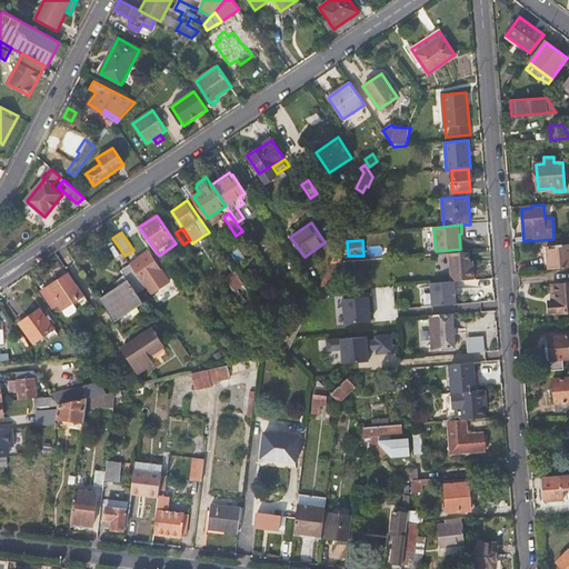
[(568,243),(548,246),(549,270),(568,268),(568,243)]
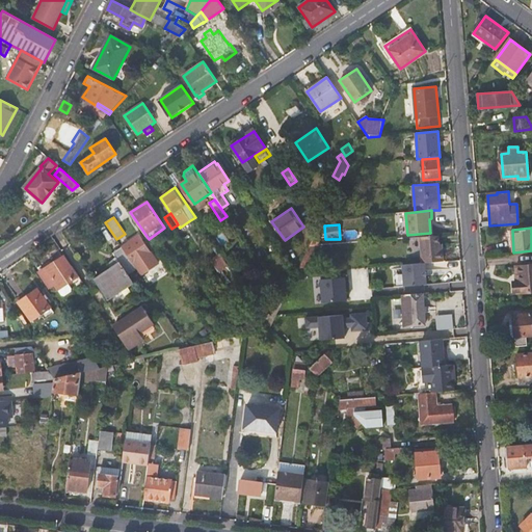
[(139,235),(122,246),(134,265),(152,254),(139,235)]
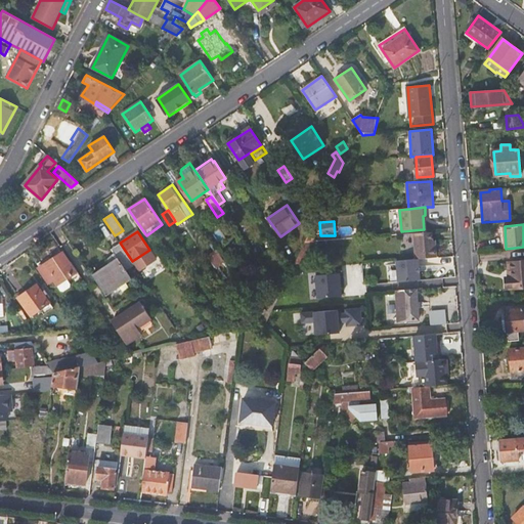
[(432,232),(415,233),(416,253),(416,259),(419,259),(436,258),(435,246),(433,247),(432,241),(432,232)]
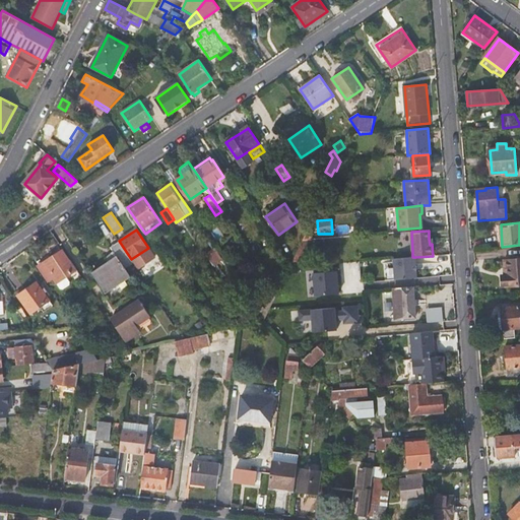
[(307,232),(303,241),(311,240),(313,233),(307,232)]
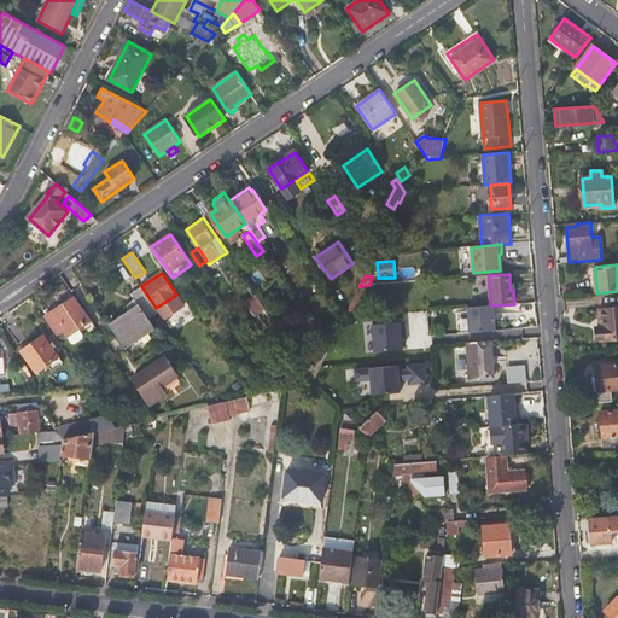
[(476,299),(490,298),(489,275),(473,277),(476,299)]
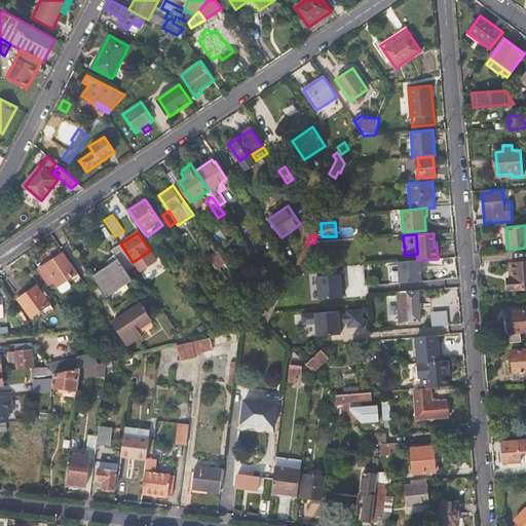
[(303,269),(315,242),(314,242),(306,243),(293,269),(293,270),(303,269)]
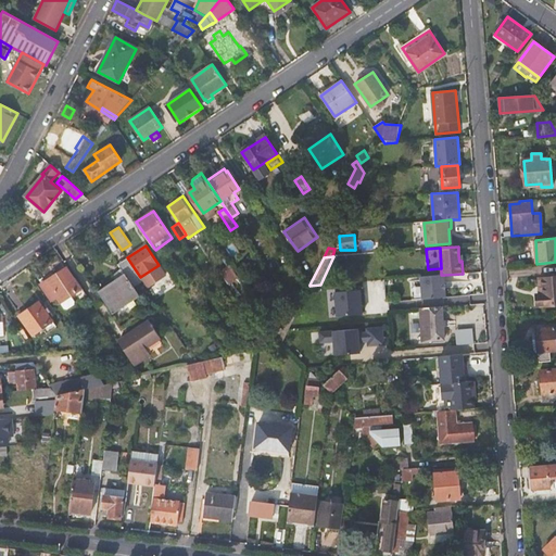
[(125,274),(98,292),(112,314),(139,295),(134,287),(143,281),(140,277),(127,257),(118,264),(125,274)]
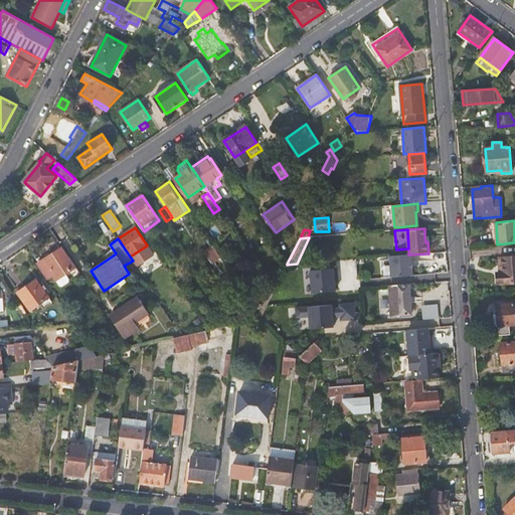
[(212,263),(221,258),(213,244),(204,250),(212,263)]
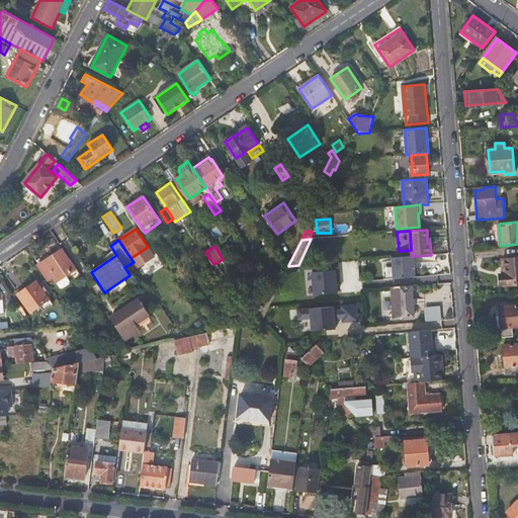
[(67,275),(75,269),(62,250),(38,265),(48,279),(53,276),(60,286),(64,288),(69,284),(70,280),(67,275)]
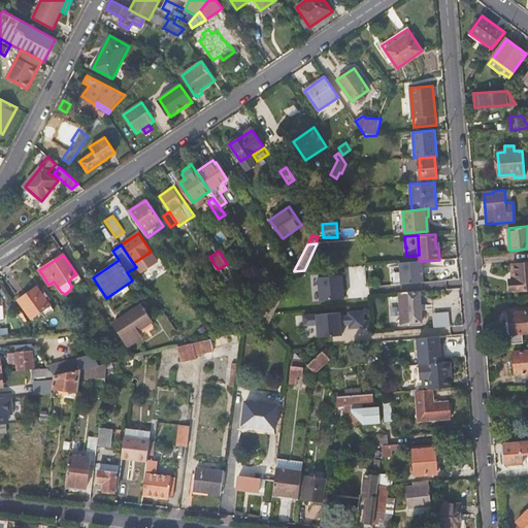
[(423,283),(422,261),(419,261),(399,263),(401,284),(423,283)]
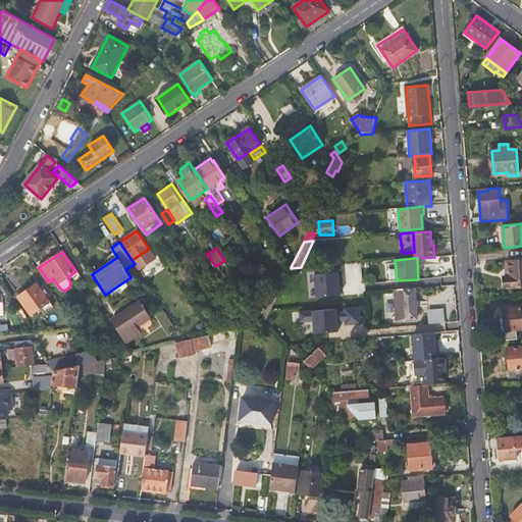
[(521,260),(516,261),(504,262),(504,270),(507,270),(507,276),(505,276),(506,288),(521,285),(521,260)]
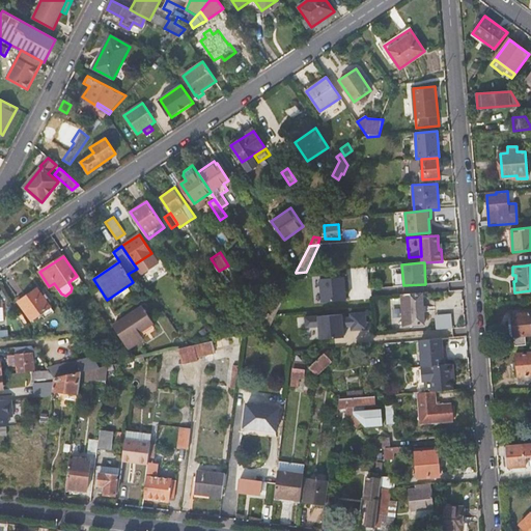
[(322,302),(345,300),(344,291),(344,285),(347,285),(346,277),(319,279),(322,302)]
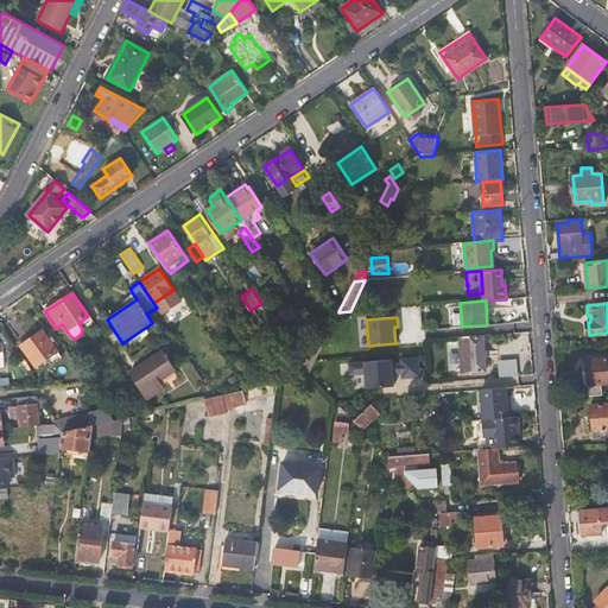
[(37,366),(57,352),(43,330),(30,340),(26,336),(20,341),(37,366)]
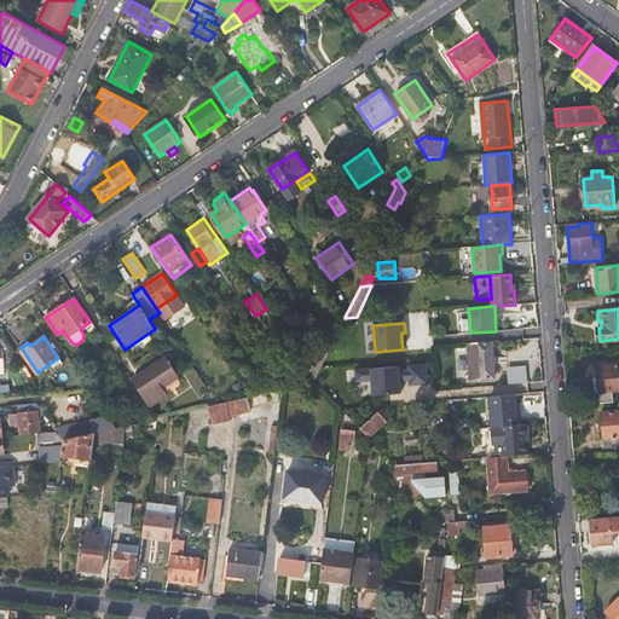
[(492,342),(468,345),(472,380),(495,379),(492,342)]
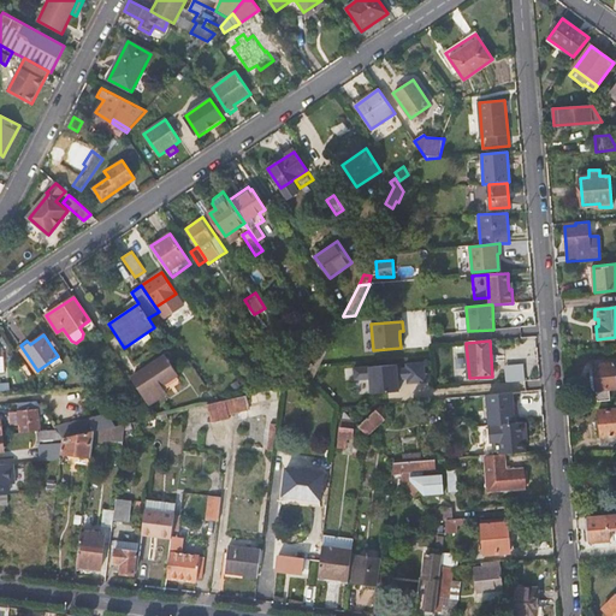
[(165,355),(131,379),(149,406),(167,394),(163,385),(178,374),(165,355)]
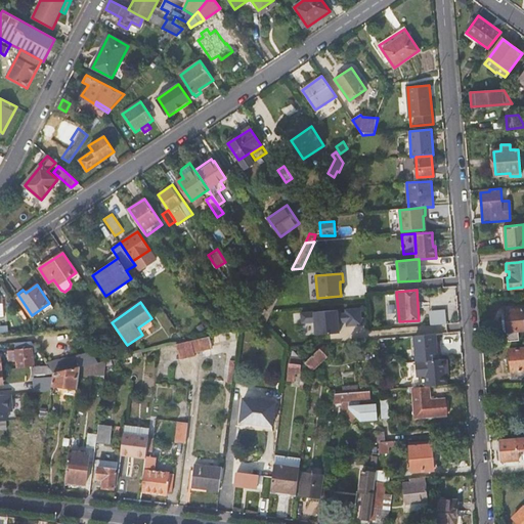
[(301,313),(302,321),(294,322),(296,334),(305,333),(304,323),(315,322),(316,335),(340,333),(339,322),(347,322),(347,325),(362,324),(360,308),(345,309),(346,313),(338,313),(338,310),(301,313)]
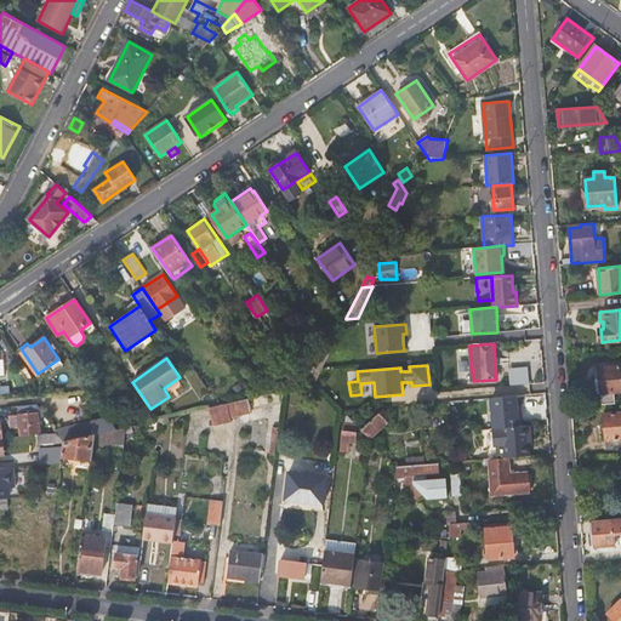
[(511,383),(530,383),(530,366),(511,366),(511,383)]
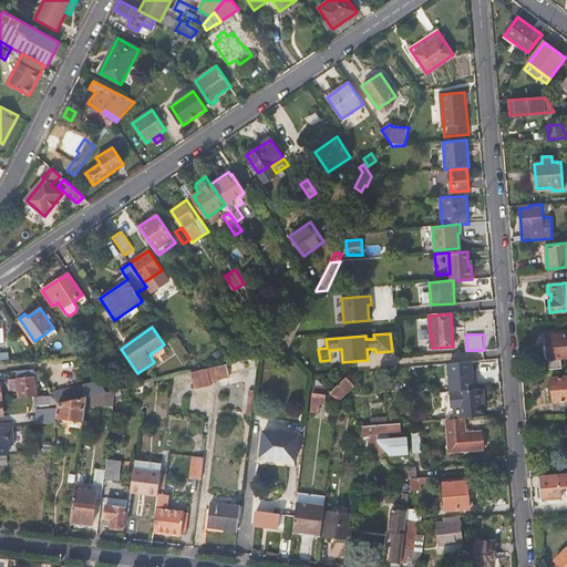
[(562,368),(560,359),(566,358),(565,334),(548,336),(550,369),(562,368)]
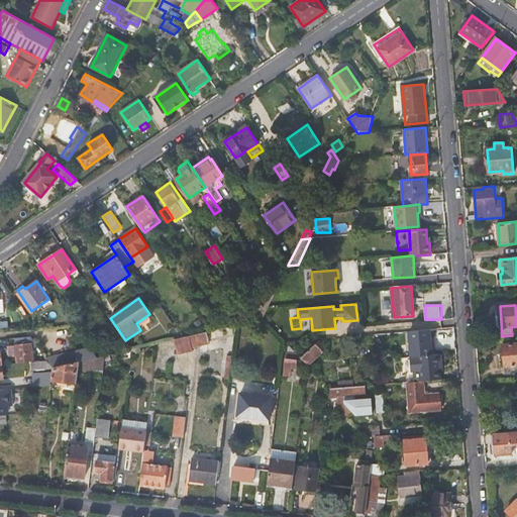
[(416,331),(418,356),(421,355),(431,355),(429,329),(416,331)]
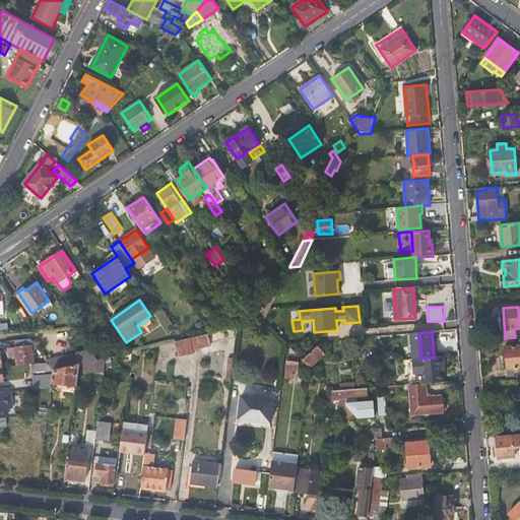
[(212,343),(209,333),(185,338),(176,340),(180,358),(194,354),(193,350),(210,346),(209,344),(212,343)]
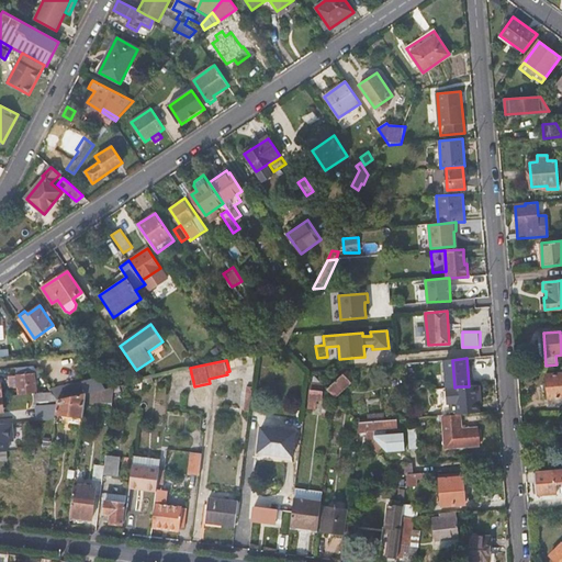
[(17,375),(18,388),(19,394),(35,393),(52,392),(49,389),(36,390),(34,366),(17,367),(17,375)]
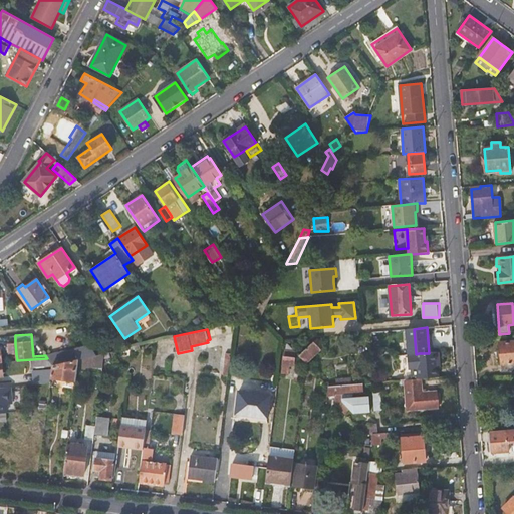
[(295,366),(296,353),(286,342),(284,339),(282,354),(284,355),(281,372),(289,373),(290,366),(295,366)]
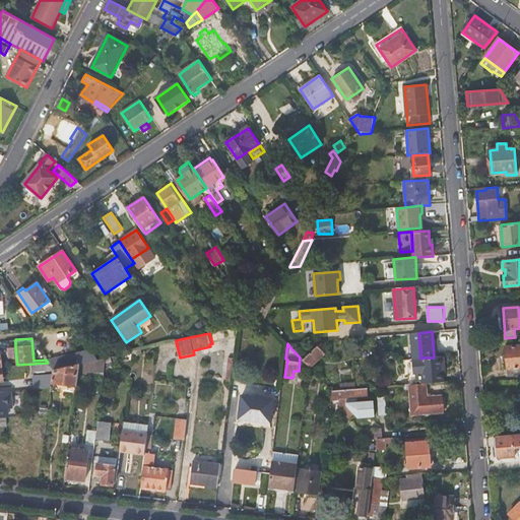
[(519,345),(505,347),(508,377),(519,375),(519,345)]
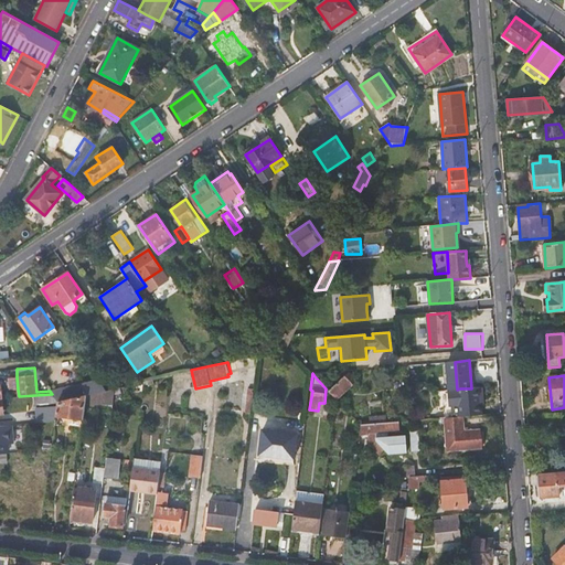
[(345,376),(329,392),(337,400),(353,384),(345,376)]
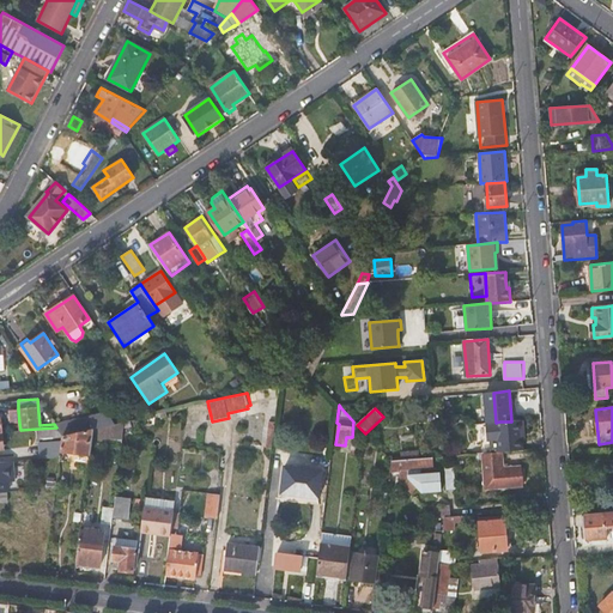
[(92,429),(93,429),(115,424),(107,411),(90,416),(92,429)]
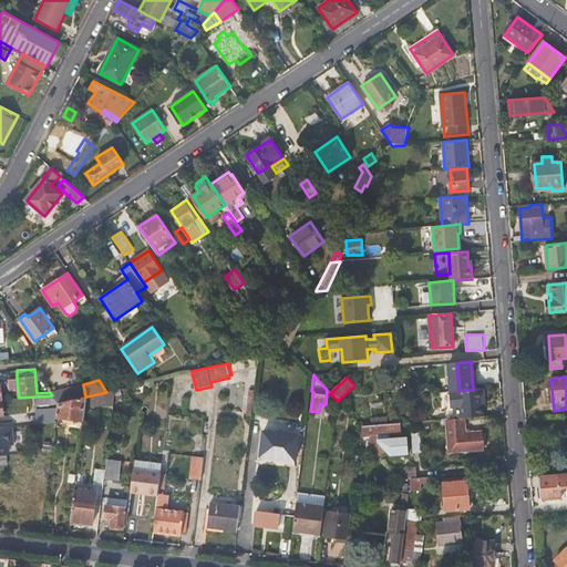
[(83,384),(50,392),(52,395),(58,403),(85,397),(83,384)]
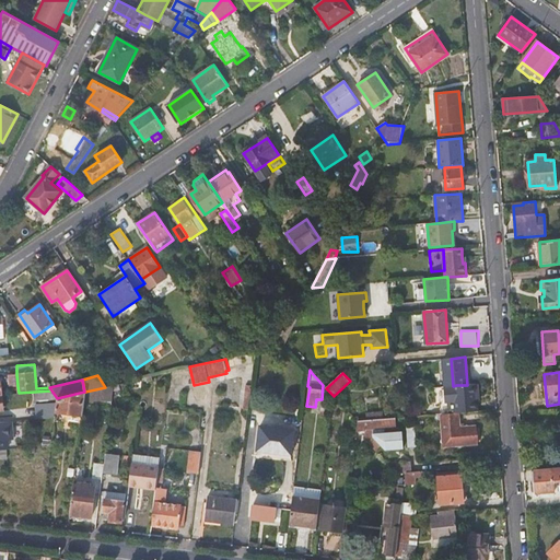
[(478,411),(476,384),(467,385),(456,385),(458,413),(478,411)]
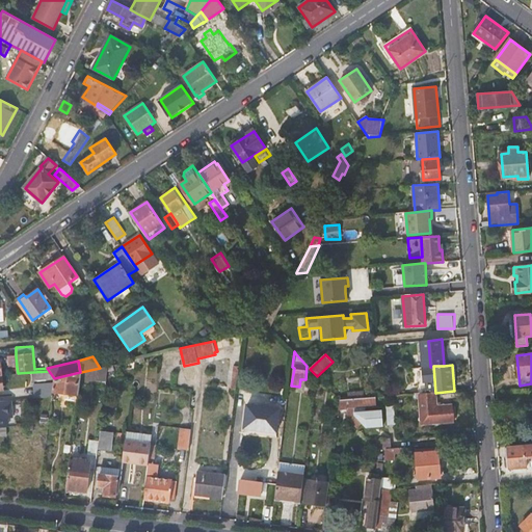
[(88,378),(106,381),(107,366),(100,368),(81,372),(80,379),(88,380),(88,378)]
